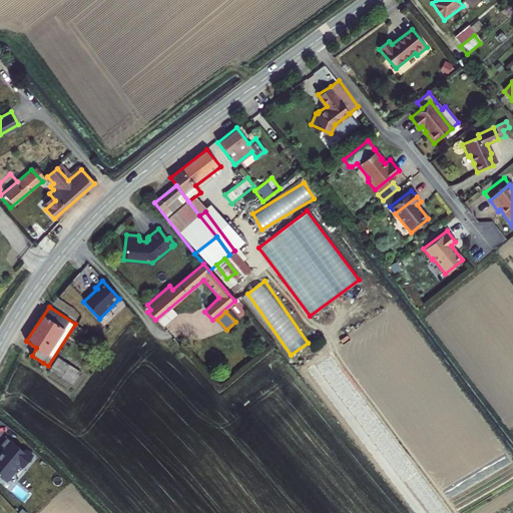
[(53,370),(62,374),(67,364),(58,359),(53,370)]
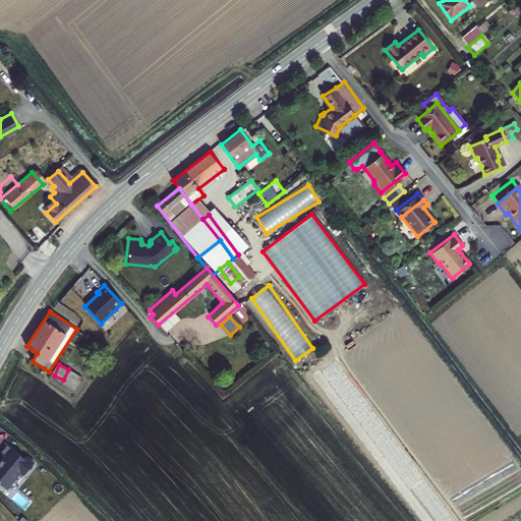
[(11,457),(0,445),(0,476),(7,469),(11,472),(20,462),(12,455),(11,457)]
